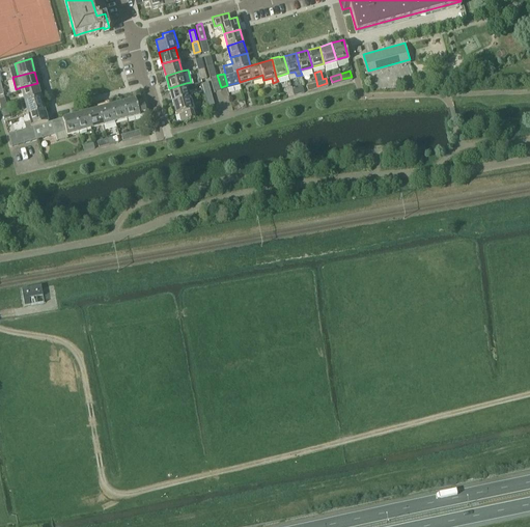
[(221,87),(217,75),(211,77),(215,88),(221,87)]
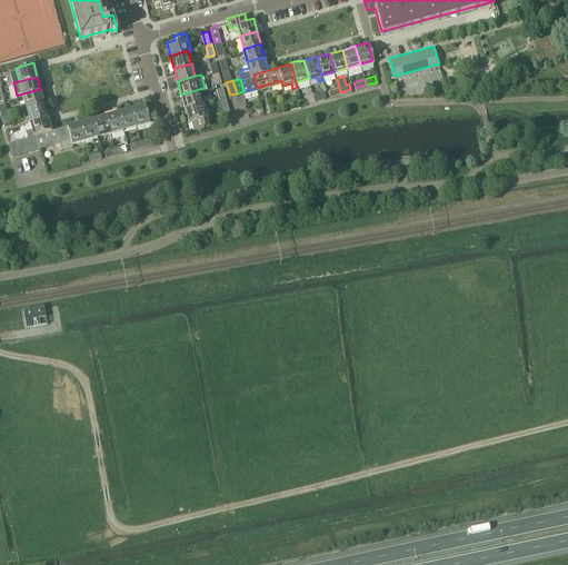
[(217,87),(220,97),(226,96),(223,86),(217,87)]
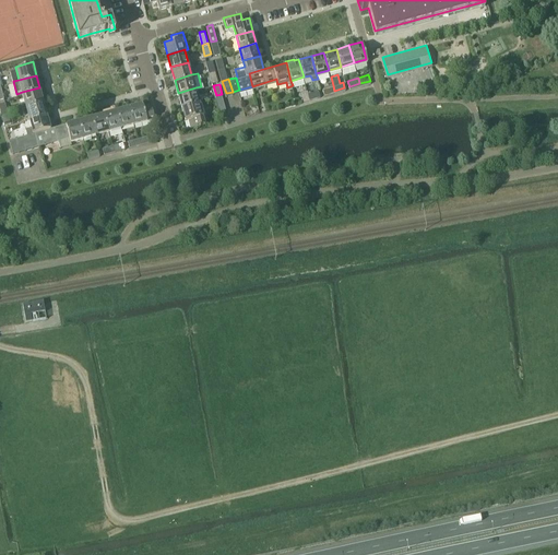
[(333,85),(322,87),(324,94),(334,91),(333,85)]
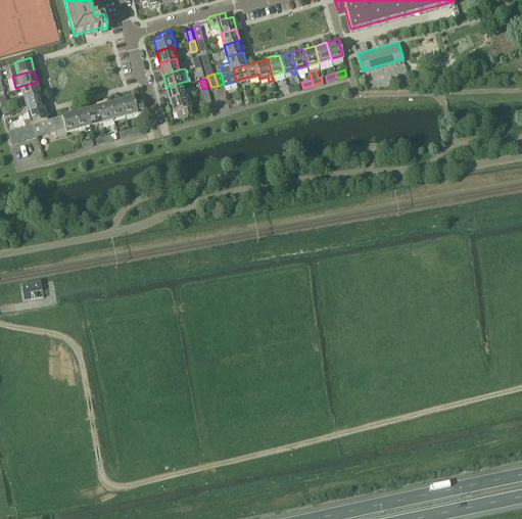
[(19,99),(24,98),(41,94),(37,82),(20,86),(22,93),(17,95),(19,99)]
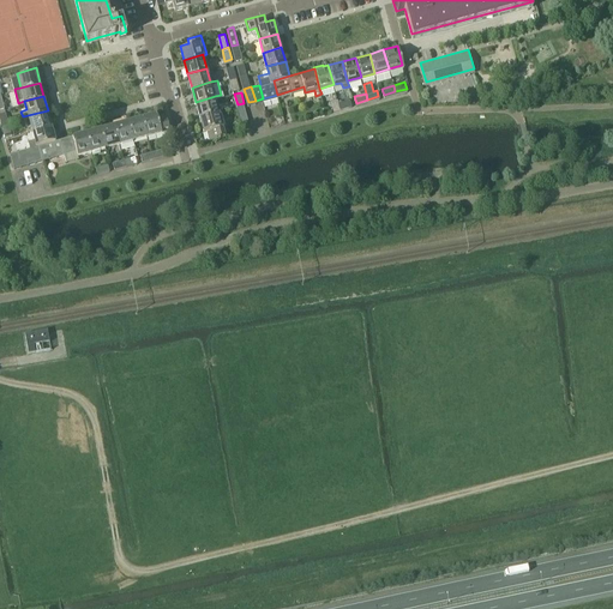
[(215,96),(196,102),(199,115),(218,110),(215,96)]
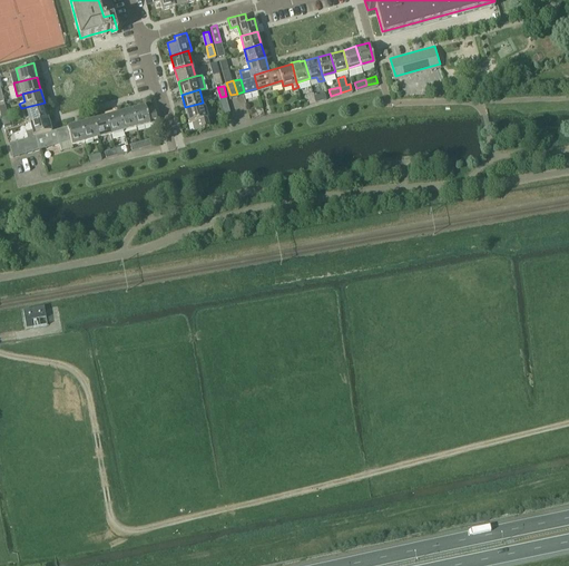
[(324,91),(314,94),(315,100),(325,97),(324,91)]
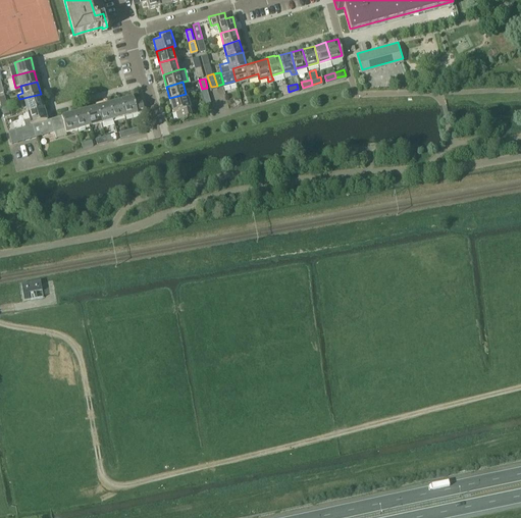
[(207,88),(202,89),(205,102),(211,100),(207,88)]
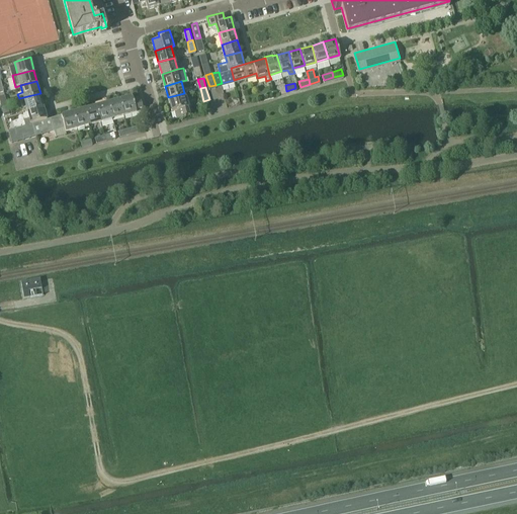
[(23,97),(27,109),(44,104),(40,93),(23,97)]
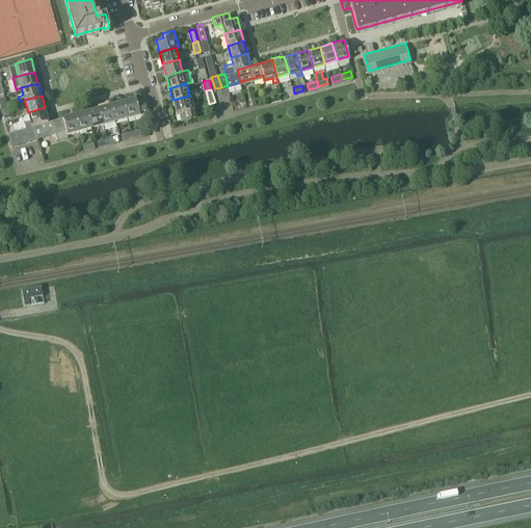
[(123,99),(128,116),(147,110),(143,97),(136,99),(135,96),(123,99)]
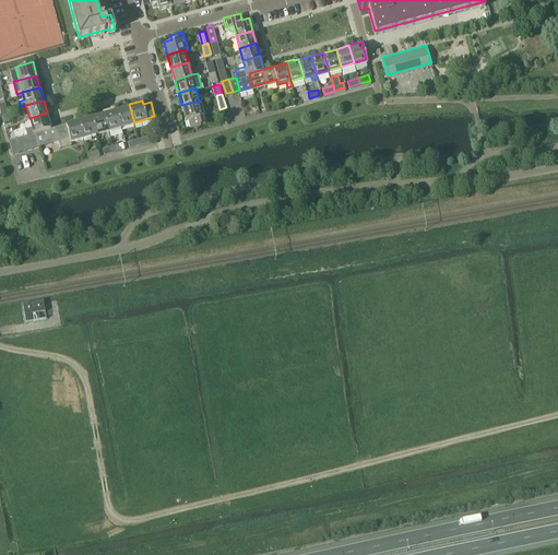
[(199,101),(181,105),(185,118),(190,117),(192,126),(208,121),(205,113),(202,102),(199,103),(199,101)]
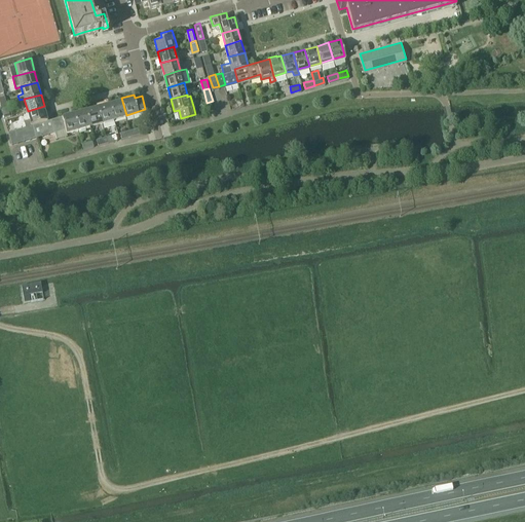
[(110,102),(114,118),(126,115),(121,98),(110,102)]
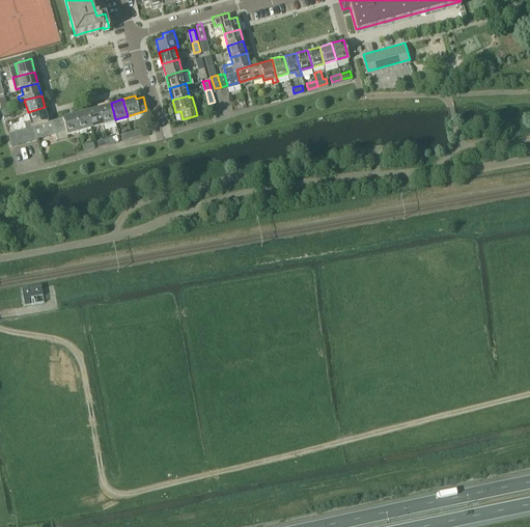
[(99,106),(104,122),(115,119),(111,103),(99,106)]
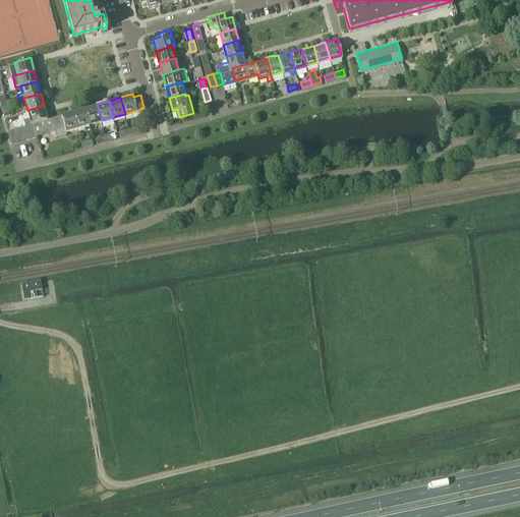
[(7,103),(2,104),(4,114),(10,112),(7,103)]
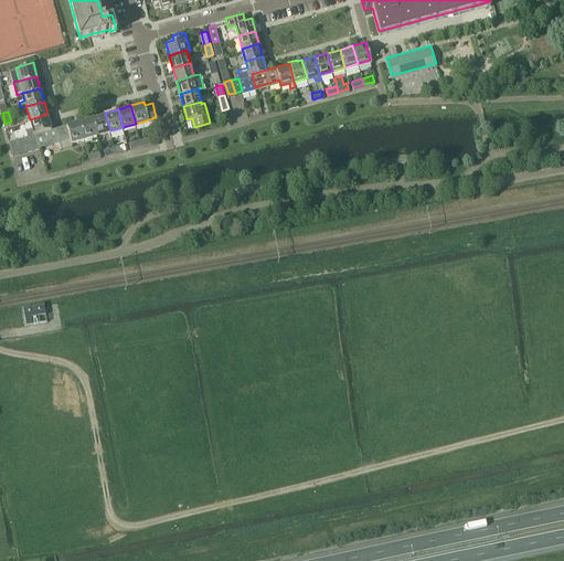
[(93,116),(97,134),(110,130),(105,113),(93,116)]
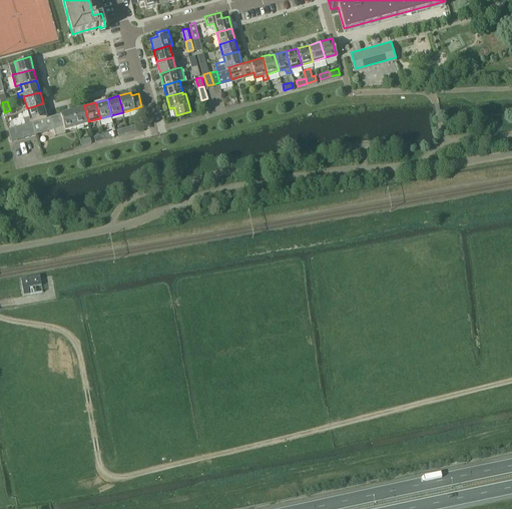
[(22,116),(24,122),(26,121),(27,125),(33,123),(32,119),(46,115),(43,103),(27,108),(28,115),(22,116)]
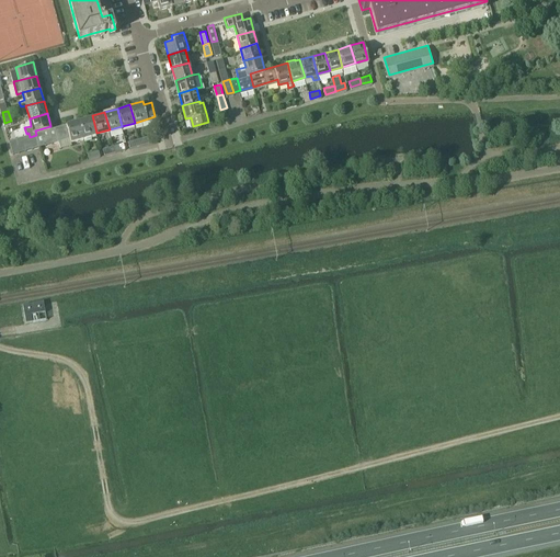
[(79,118),(83,136),(96,133),(92,115),(79,118)]
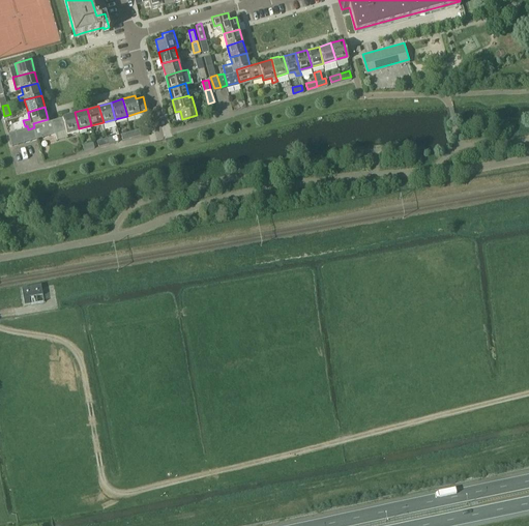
[(33,123),(34,127),(37,136),(66,128),(67,133),(79,128),(75,112),(48,119),(33,123)]
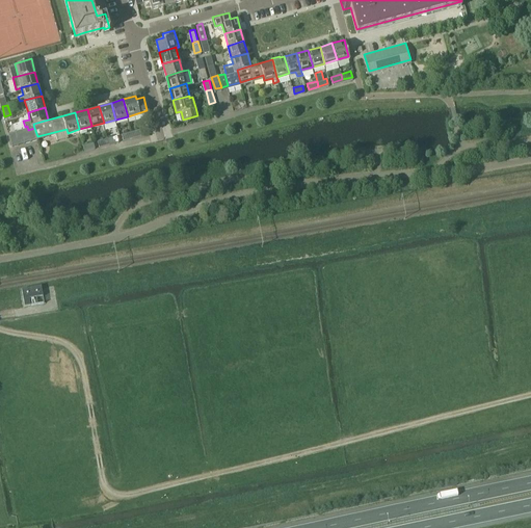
[(25,127),(22,127),(25,140),(31,138),(28,130),(27,126),(25,127)]
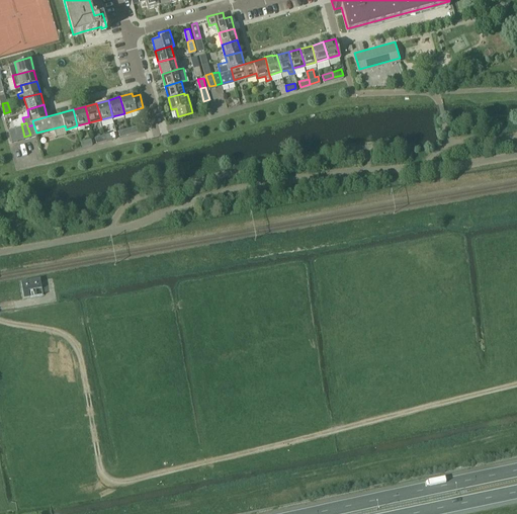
[(21,123),(14,125),(18,138),(24,137),(21,123)]
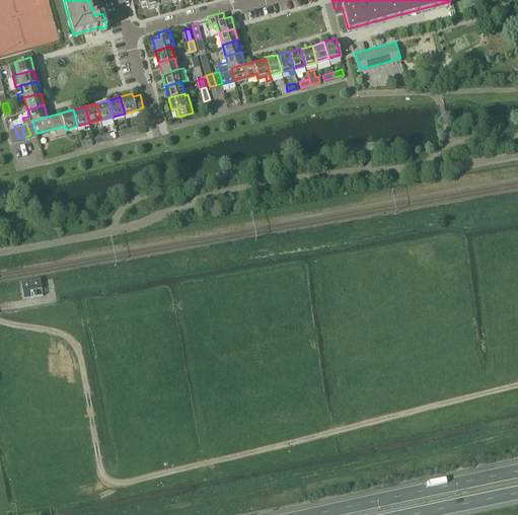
[(140,124),(129,127),(130,132),(141,129),(140,124)]
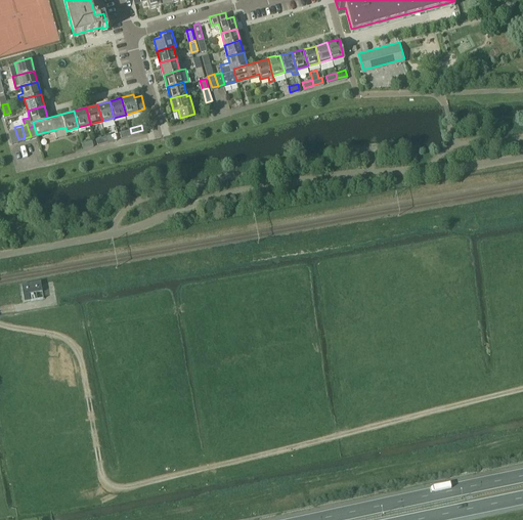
[(34,126),(28,128),(31,136),(37,134),(34,126)]
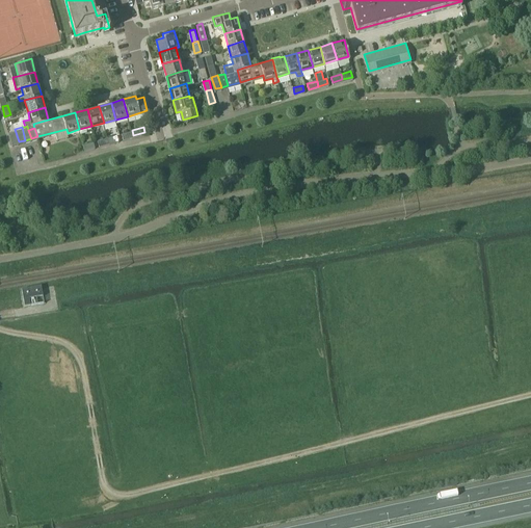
[(19,141),(15,129),(8,131),(12,143),(19,141)]
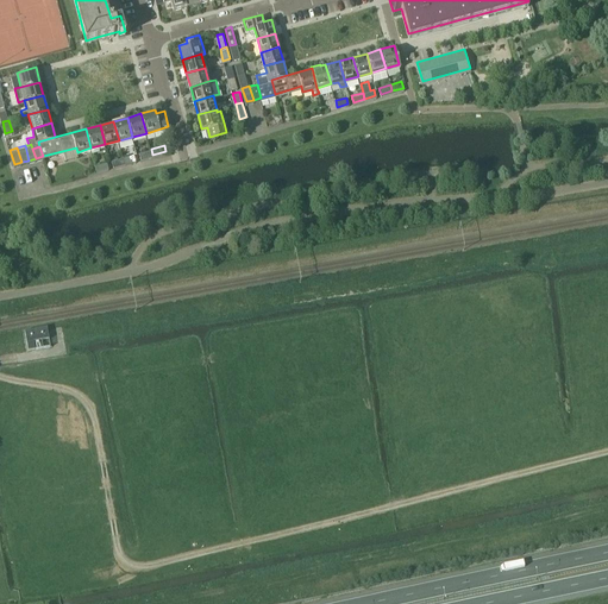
[(152,155),(151,149),(139,152),(142,158),(152,155)]
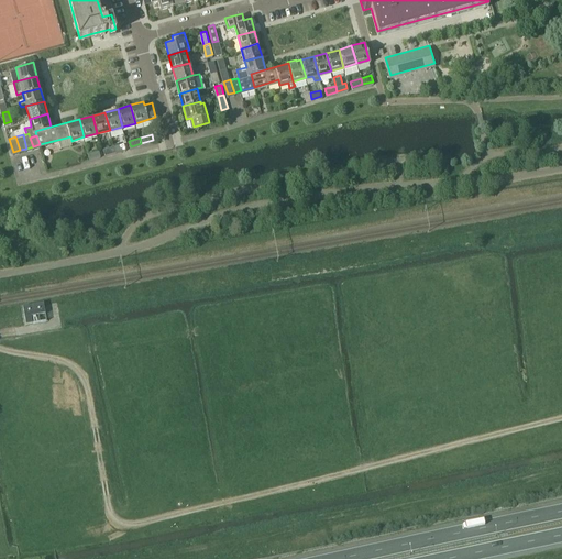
[(124,142),(113,144),(116,151),(127,148),(124,142)]
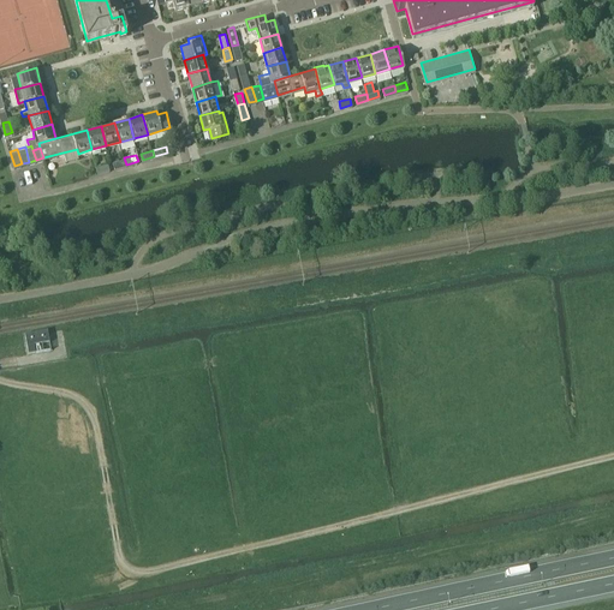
[(126,165),(124,157),(113,161),(114,167),(126,165)]
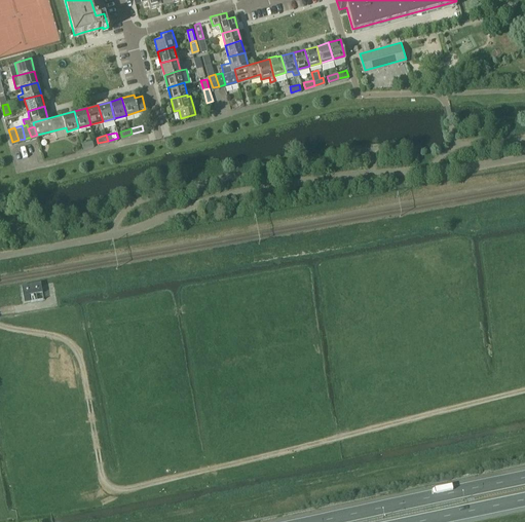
[(82,142),(84,147),(95,144),(92,139),(82,142)]
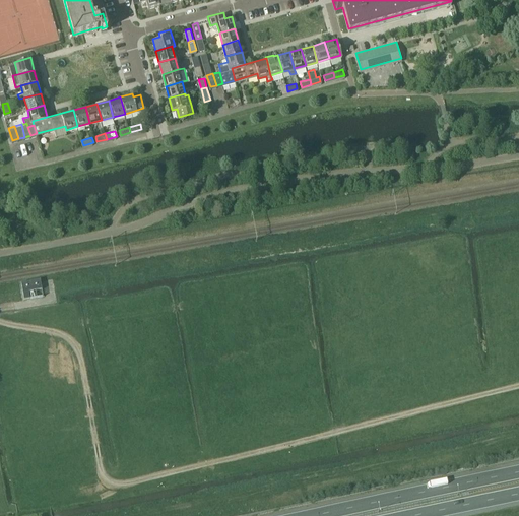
[(41,276),(21,279),(24,297),(30,296),(29,288),(36,287),(43,286),(41,276)]
